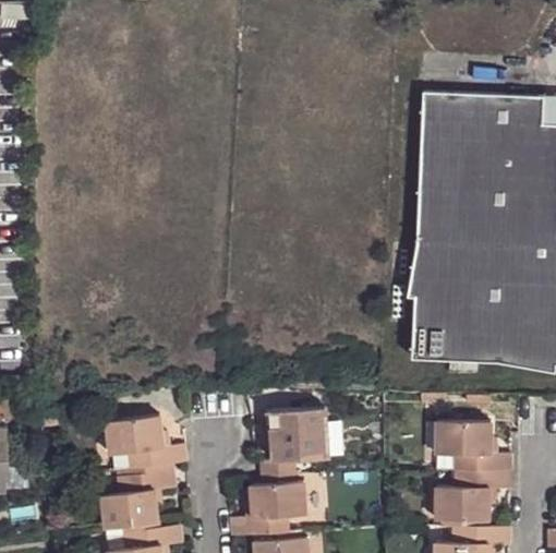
[(33,10),(4,8),(3,22),(33,23),(33,10)]
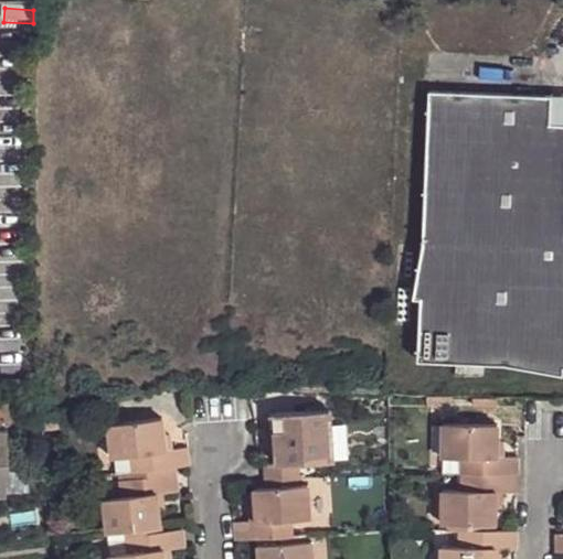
[(562,130),(545,130),(546,103),(426,97),(415,365),(562,371),(562,130)]
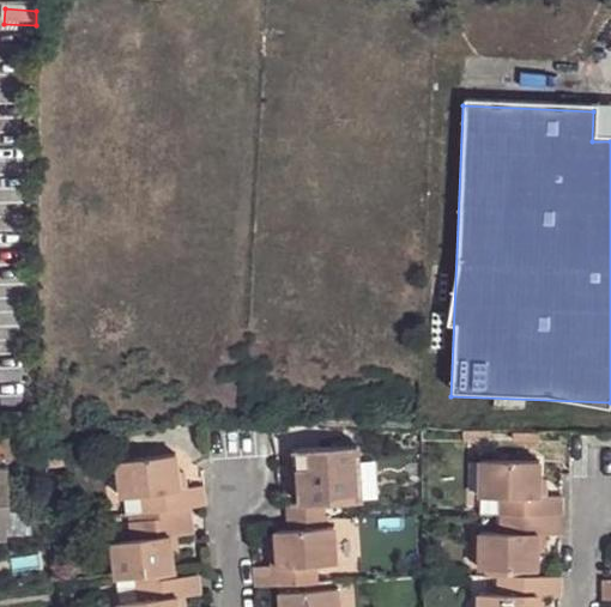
[(610,111),(593,111),(592,141),(610,141),(610,111)]
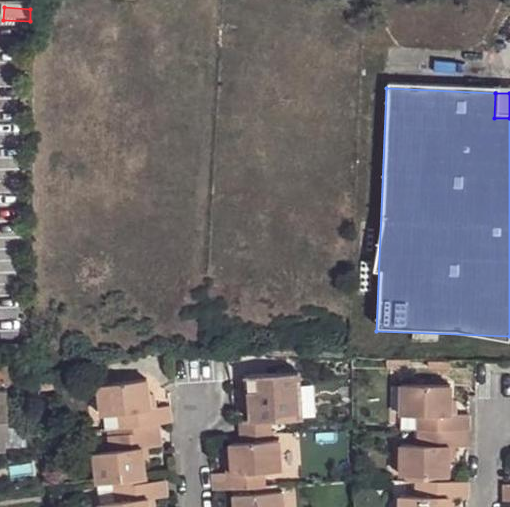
[(405,364),(382,363),(382,371),(405,372),(405,364)]
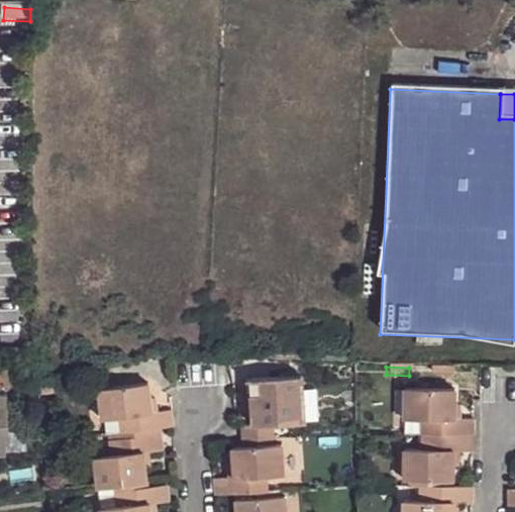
[(5,394),(24,390),(21,369),(0,369),(0,390),(5,390),(5,394)]
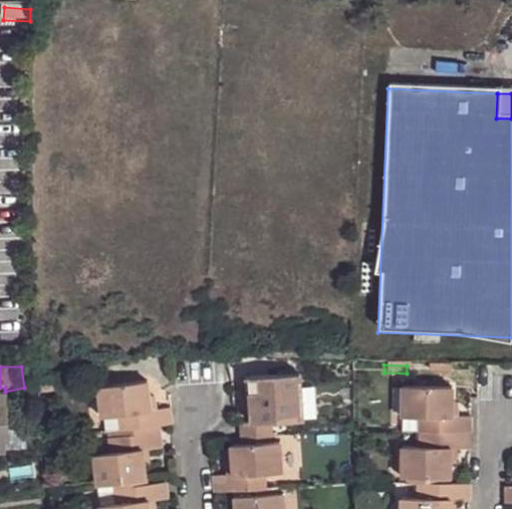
[(449,366),(426,366),(426,373),(449,374),(449,366)]
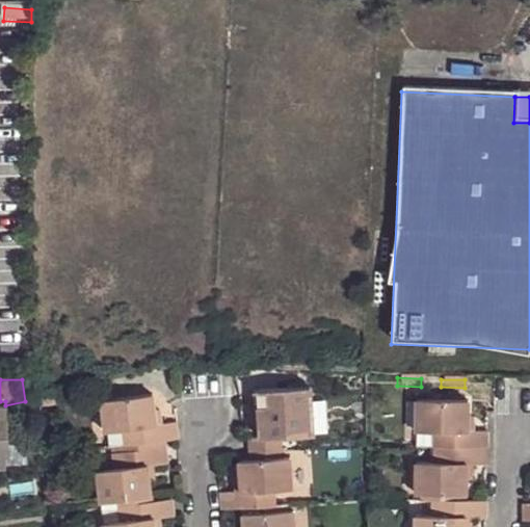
[(302,392),(253,394),(254,425),(259,424),(260,440),(247,441),(247,456),(280,454),(279,439),(311,437),(309,404),(302,404),(302,392)]
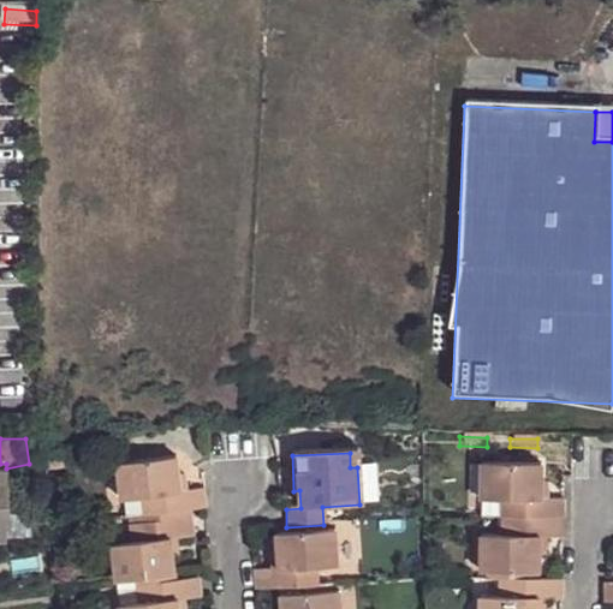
[(60,471),(58,458),(43,460),(45,473),(60,471)]
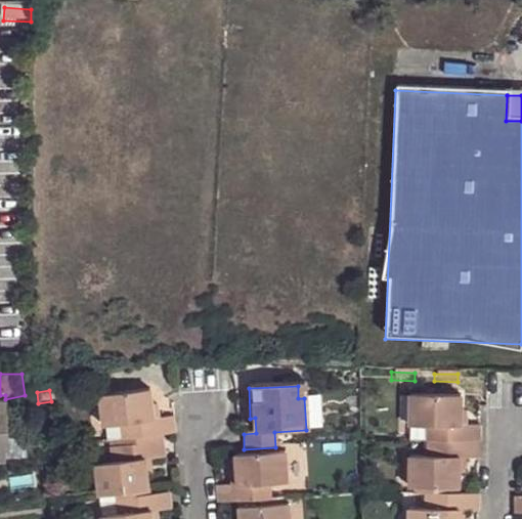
[(119,440),(158,436),(170,434),(169,416),(154,417),(151,403),(147,403),(146,391),(96,396),(100,425),(117,423),(119,440)]
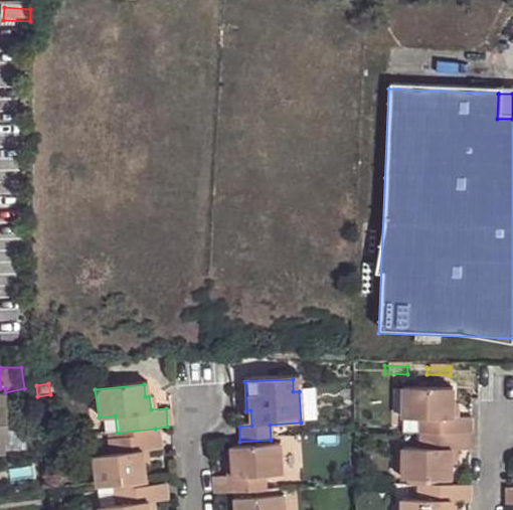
[(404,389),(403,415),(419,415),(418,434),(471,434),(472,417),(458,416),(458,403),(453,403),(454,390),(404,389)]
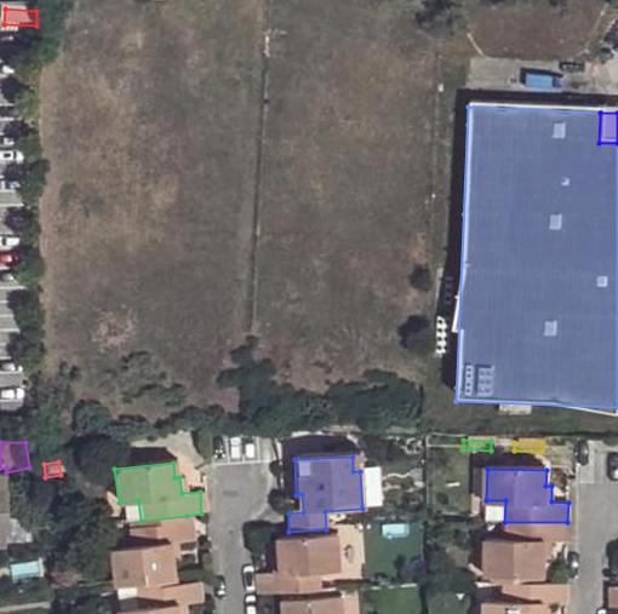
[(0,481),(0,555),(6,555),(6,540),(11,540),(7,481),(0,481)]
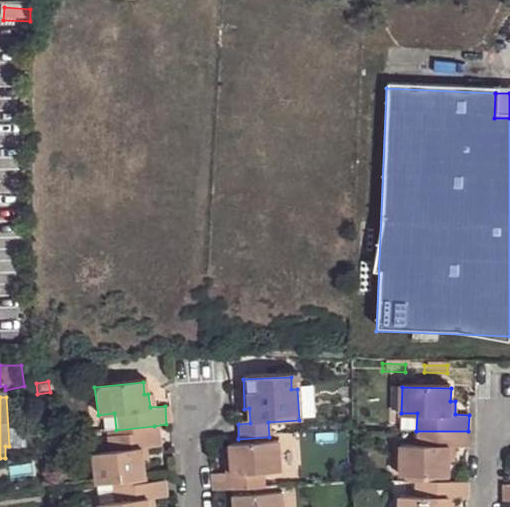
[(105,431),(116,430),(114,413),(98,415),(100,432),(105,431)]
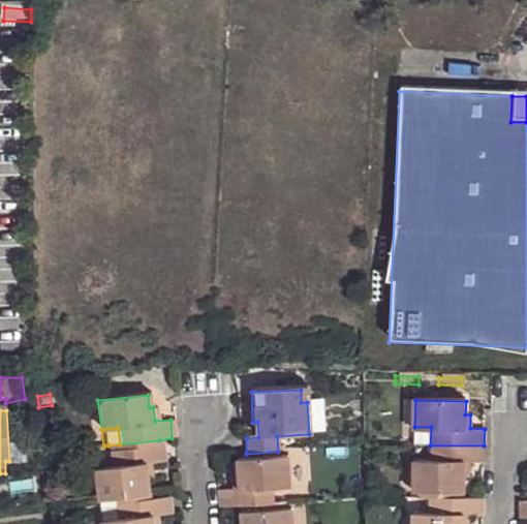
[(431,427),(414,427),(414,444),(430,445),(431,427)]
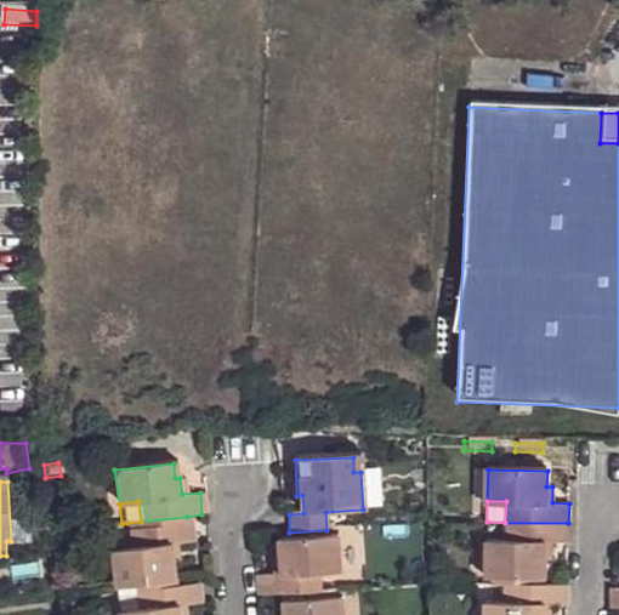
[(188,523),(187,517),(141,522),(128,523),(129,530),(188,523)]
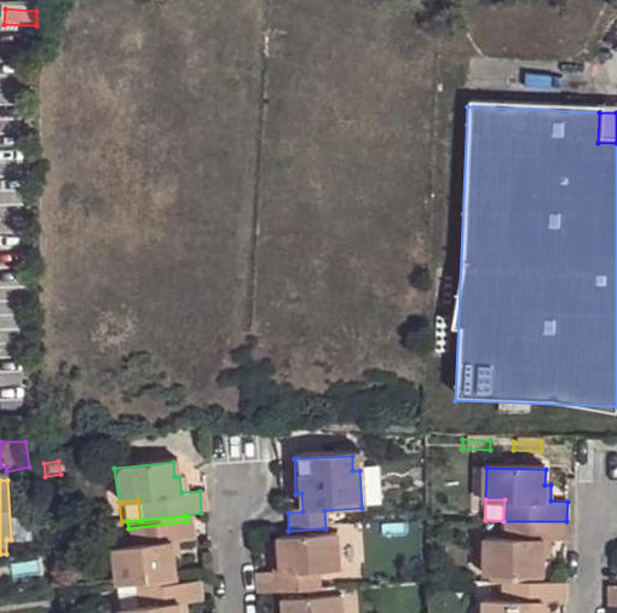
[(503,539),(503,521),(485,520),(484,539),(503,539)]
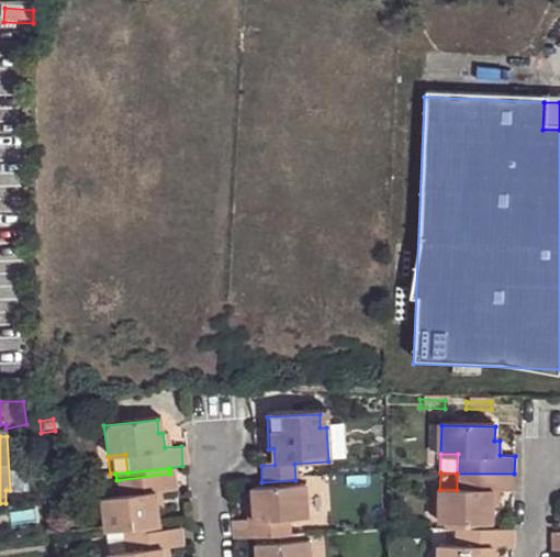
[(170,474),(116,480),(119,497),(99,500),(102,532),(123,530),(156,525),(154,510),(160,509),(158,492),(171,491),(170,474)]
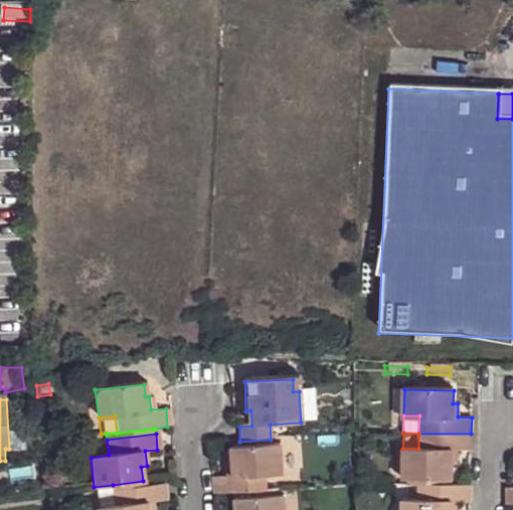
[(471,434),(418,434),(418,449),(402,449),(401,479),(451,479),(451,465),(457,466),(457,451),(471,451),(471,434)]
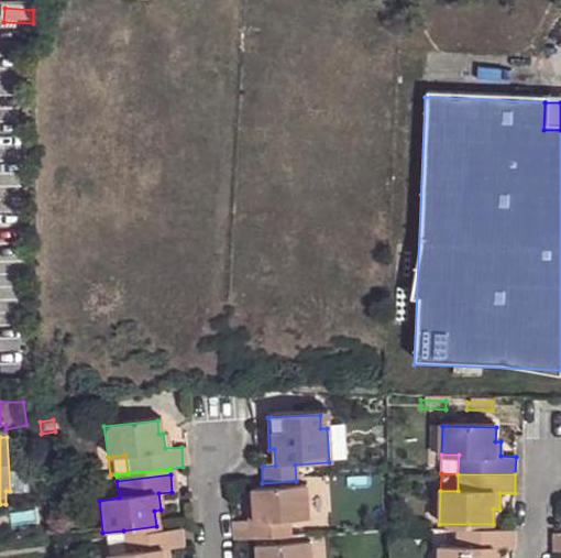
[(119,498),(117,481),(98,483),(99,501),(119,498)]
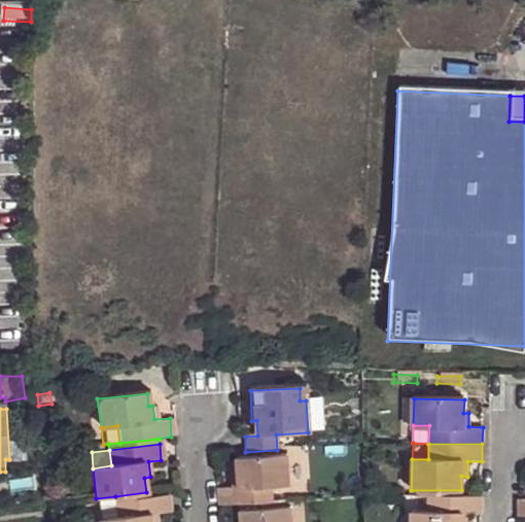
[(238,506),(271,503),(270,487),(287,485),(286,457),(235,460),(236,475),(230,475),(231,490),(217,491),(218,507),(238,506)]
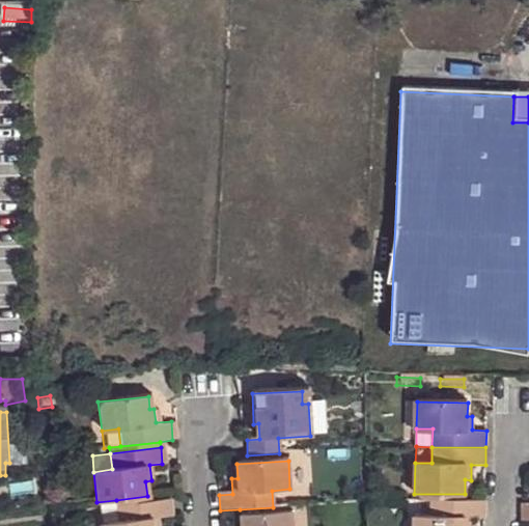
[(272,491),(273,507),(290,506),(289,489),(272,491)]
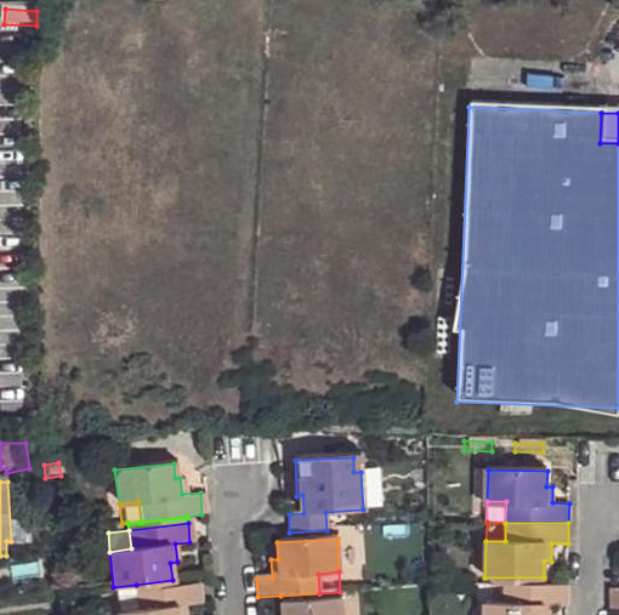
[(174,588),(172,580),(136,585),(137,593),(174,588)]
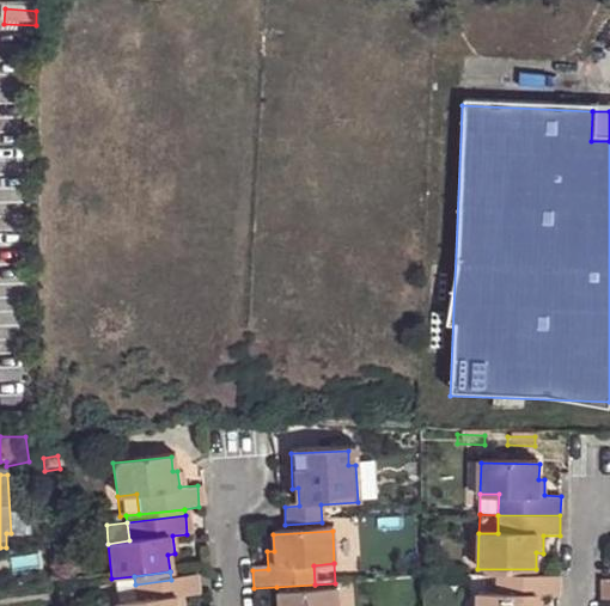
[(536,576),(496,576),(496,594),(477,593),(476,605),(541,605),(542,595),(559,597),(560,577),(536,576)]
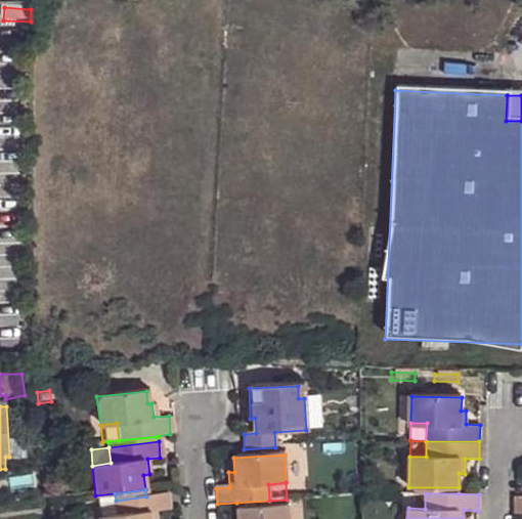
[(425,509),(425,493),(408,493),(408,508),(425,509)]
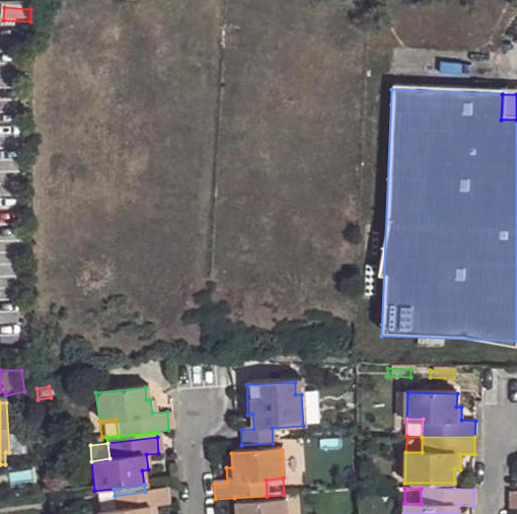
[(145,492),(115,496),(116,510),(98,512),(98,513),(153,513),(152,505),(165,504),(164,490),(145,492)]
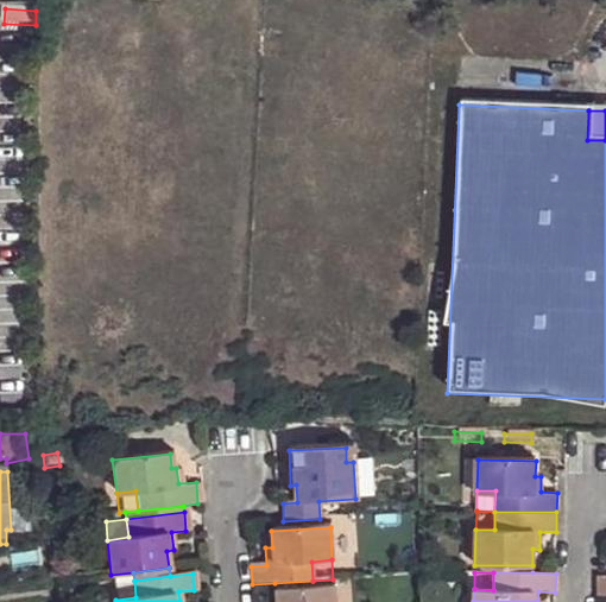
[(333,580),(313,581),(275,583),(276,590),(334,588),(333,580)]
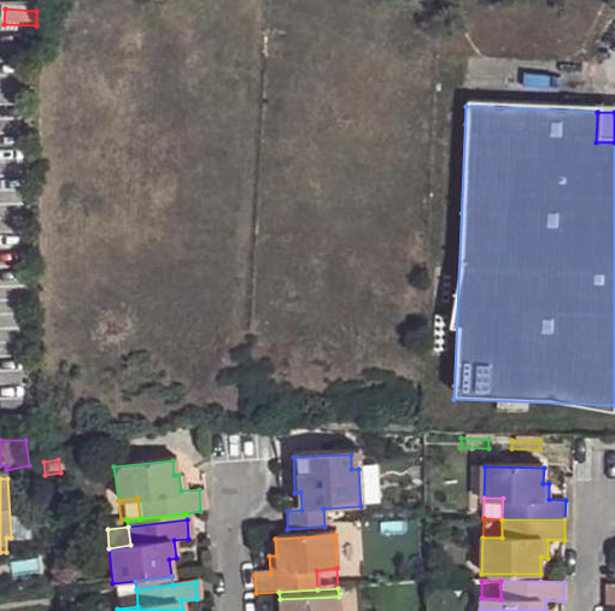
[(138,606),(136,589),(115,593),(117,609),(138,606)]
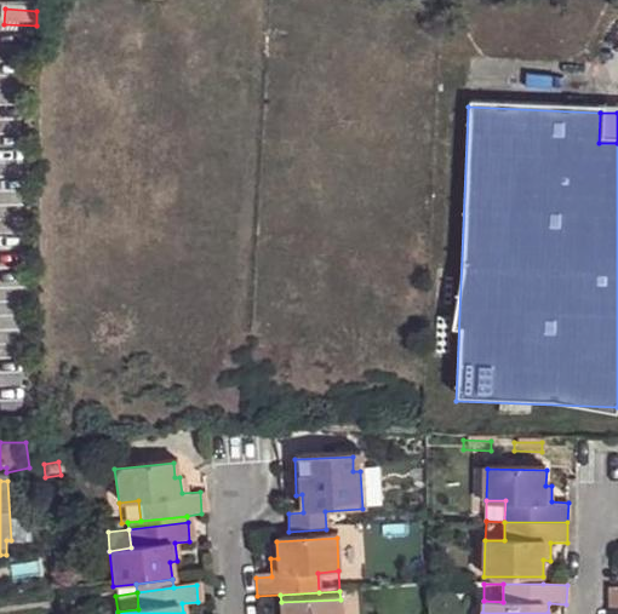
[(341,613),(341,600),(281,602),(281,613),(341,613)]
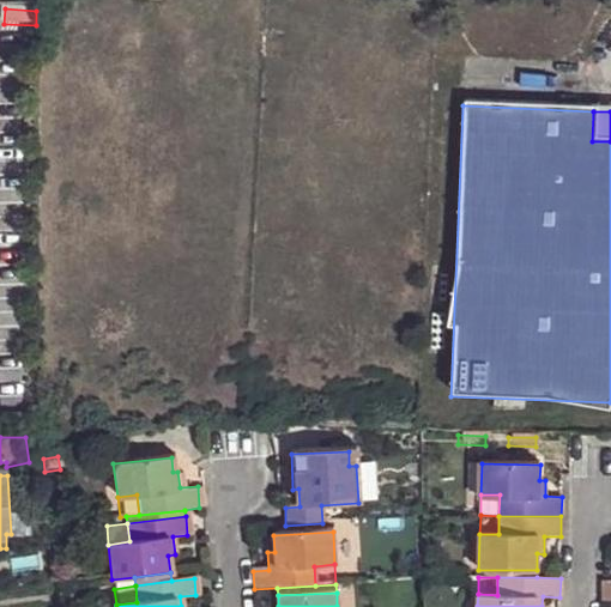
All buildings are outlined.
